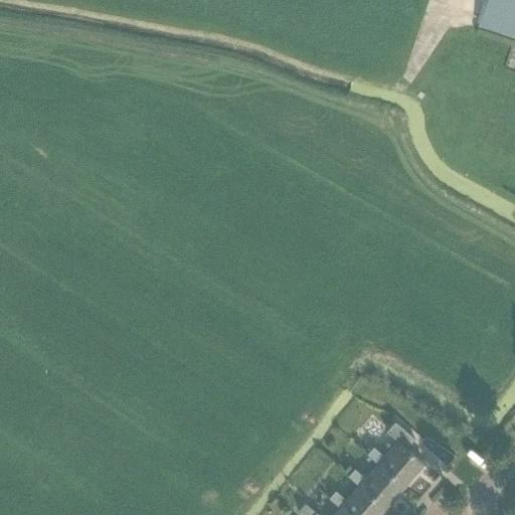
[(514,0),(487,0),(480,26),(514,37),(514,0)]
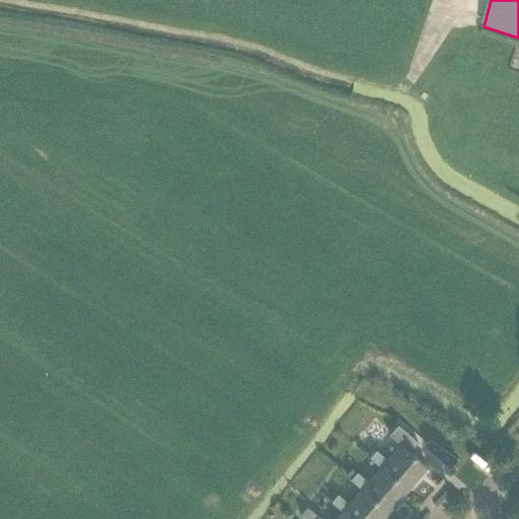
[(376,451),(370,458),(380,467),(381,467),(408,490),(427,467),(409,452),(417,443),(397,426),(389,436),(400,445),(387,460),(376,451)]
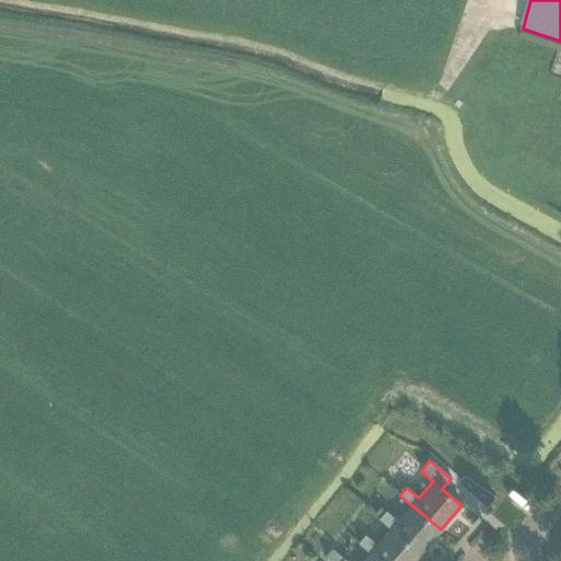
[(386,512),(379,519),(390,529),(391,529),(420,553),(441,529),(412,505),(411,505),(398,522),(386,512)]
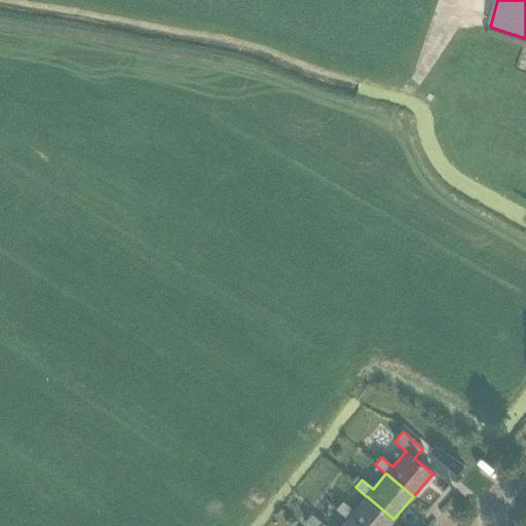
[(339,499),(330,491),(324,498),(333,506),(339,499)]
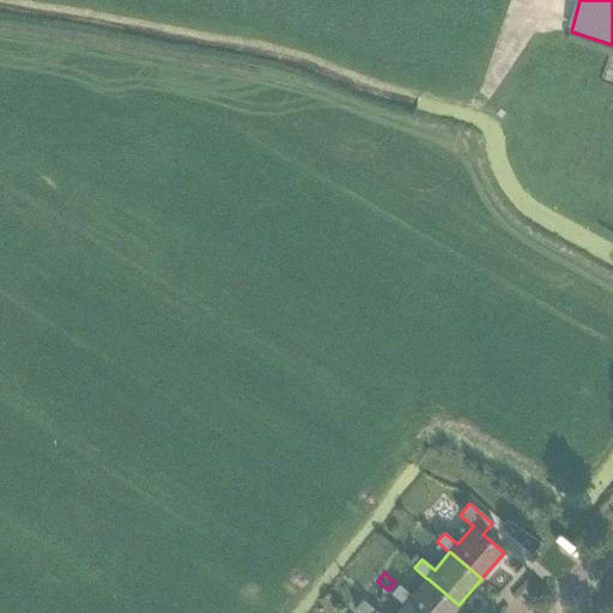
[(399,586),(392,594),(404,604),(414,612),(450,612),(459,605),(428,578),(426,578),(412,596),(399,586)]
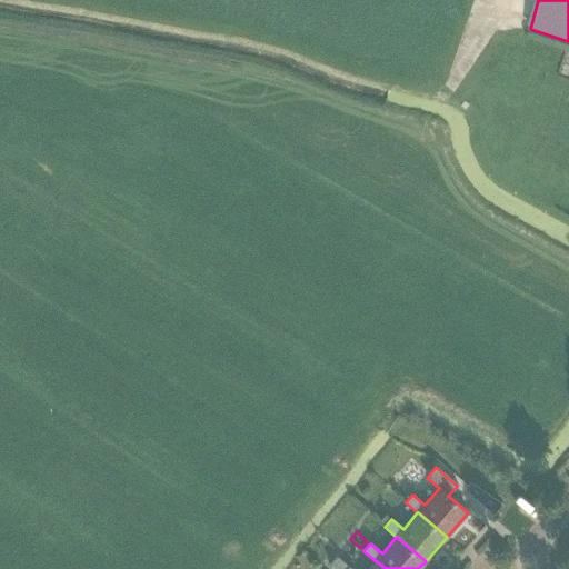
[(385,568),(375,560),(367,568),(350,568),(337,556),(330,565),(335,568),(385,568)]
